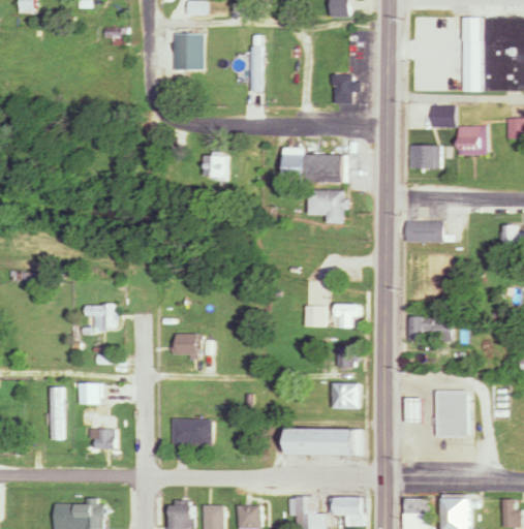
[(31,0),(17,0),(17,14),(31,14),(31,0)]
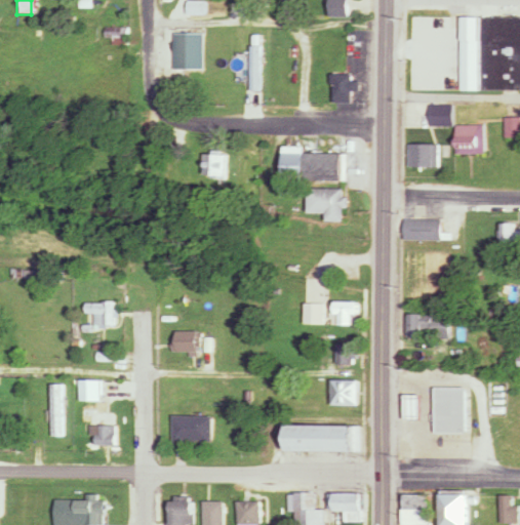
[(326,0),(326,16),(346,17),(346,0),(326,0)]
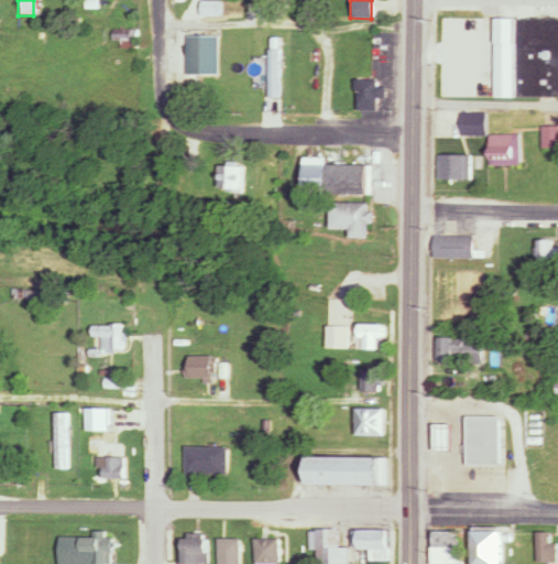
[(215,1),(196,1),(196,15),(215,15),(215,1)]
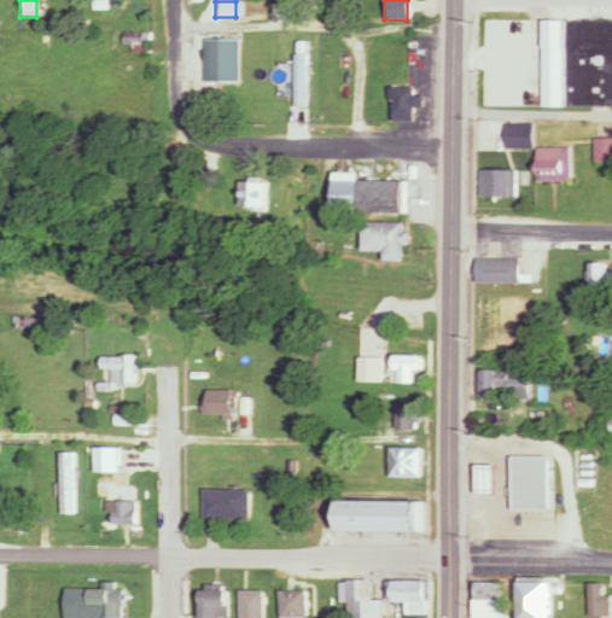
[(611,21),(481,21),(481,39),(519,39),(519,52),(534,52),(534,44),(545,44),(545,91),(560,91),(560,104),(611,104),(611,21)]
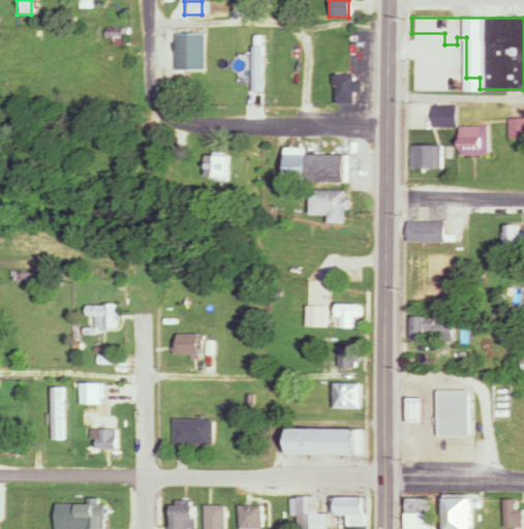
[(102,27),(101,38),(123,40),(124,30),(102,27)]
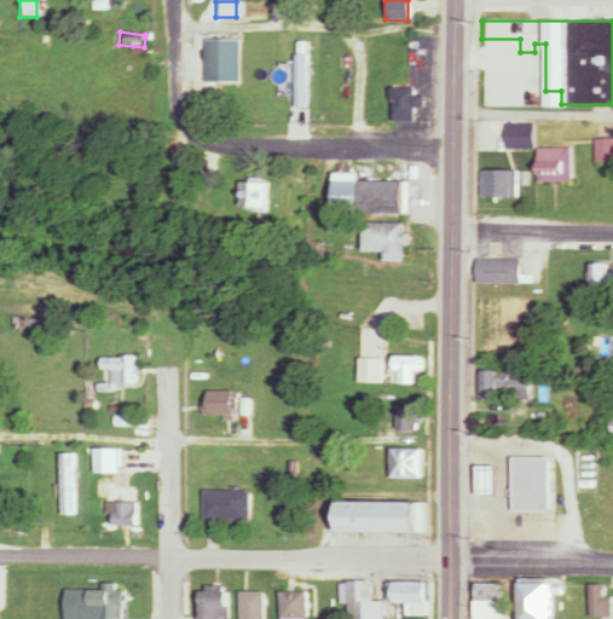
[(201,40),(201,82),(233,82),(233,40),(201,40)]
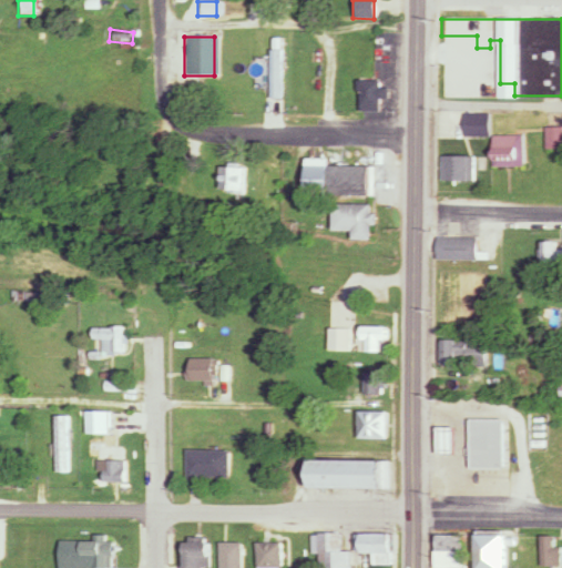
[(474,48),(438,48),(438,66),(474,66),(474,48)]
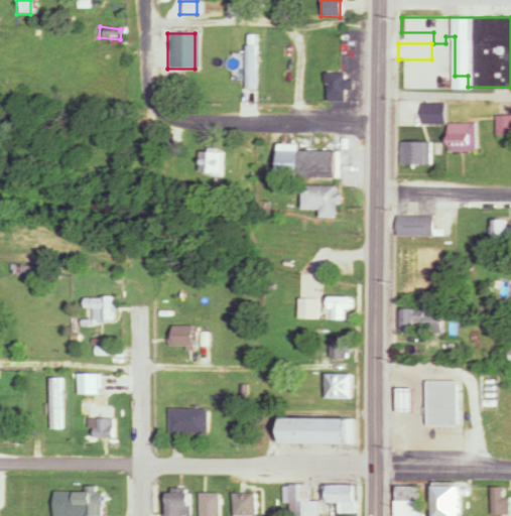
[(352,80),(344,80),(344,73),(326,73),(326,101),(344,101),(344,90),(352,90),(352,80)]
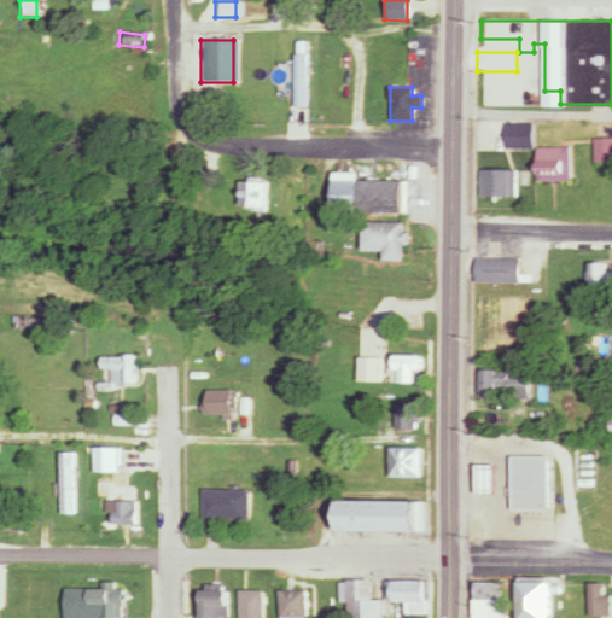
[(543,108),(543,91),(481,91),(481,108),(543,108)]
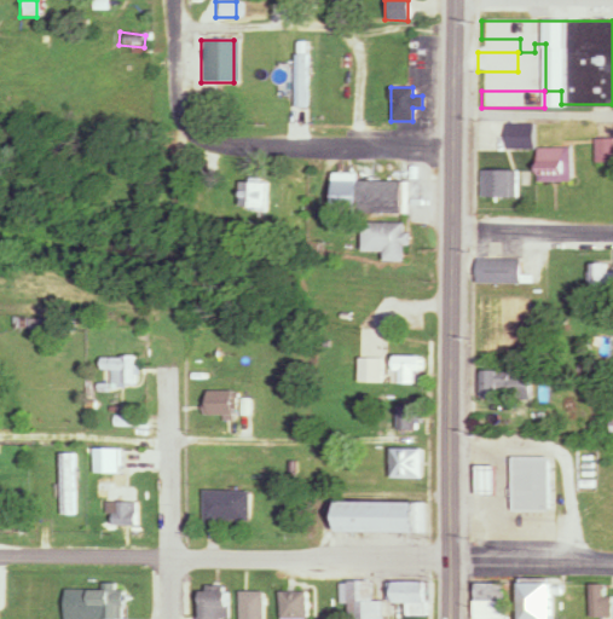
[(507,150),(526,150),(526,123),(507,123),(507,150)]
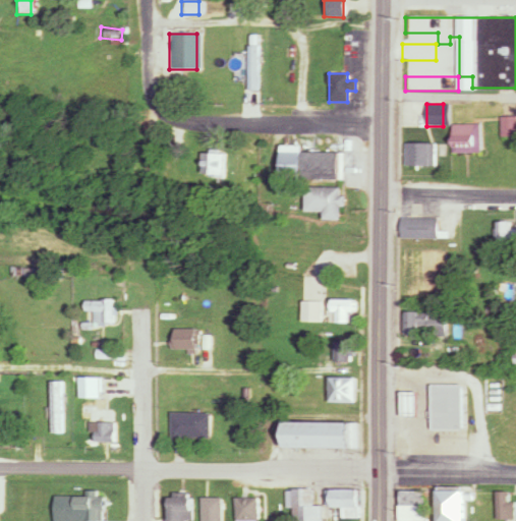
[(515,135),(515,116),(501,116),(501,135),(515,135)]
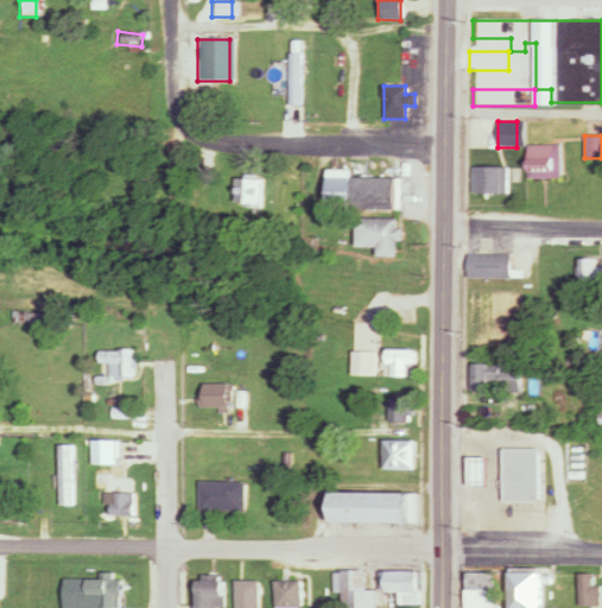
[(559,178),(559,145),(527,145),(527,178),(559,178)]
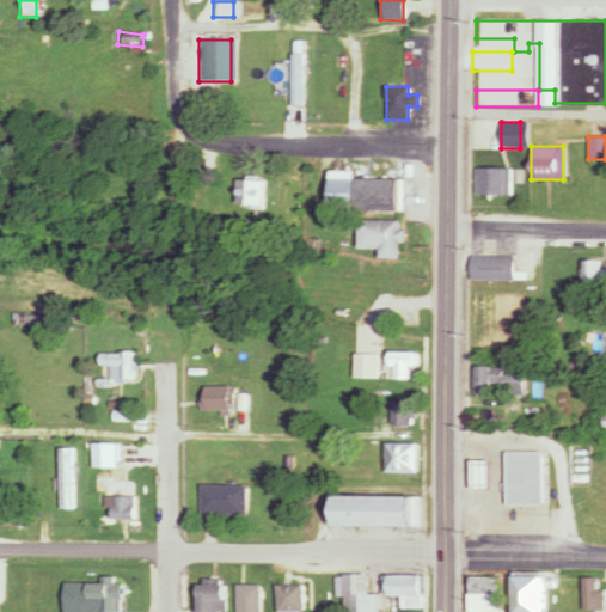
[(475,167),(475,195),(510,195),(510,167),(475,167)]
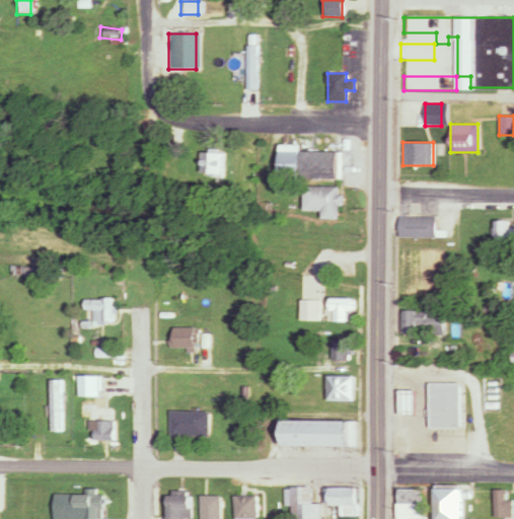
[(219,151),(198,151),(198,176),(219,176),(219,151)]
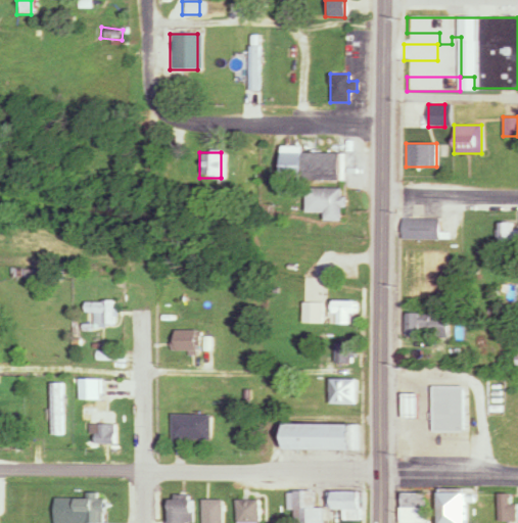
[(280,180),(343,180),(343,152),(280,152),(280,180)]
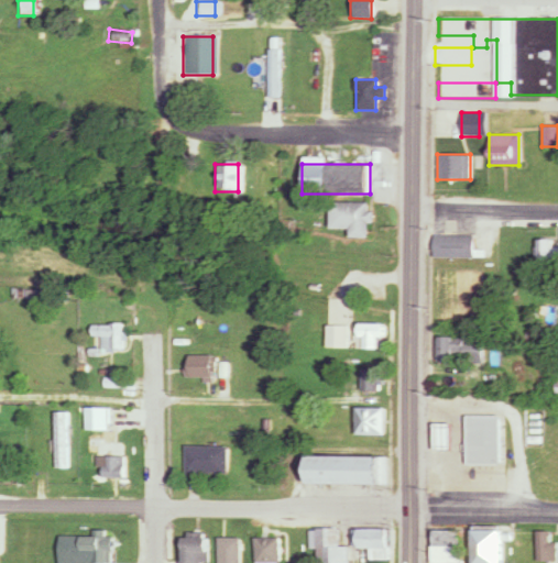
[(347,228),(347,238),(368,238),(368,202),(328,202),(328,228),(347,228)]
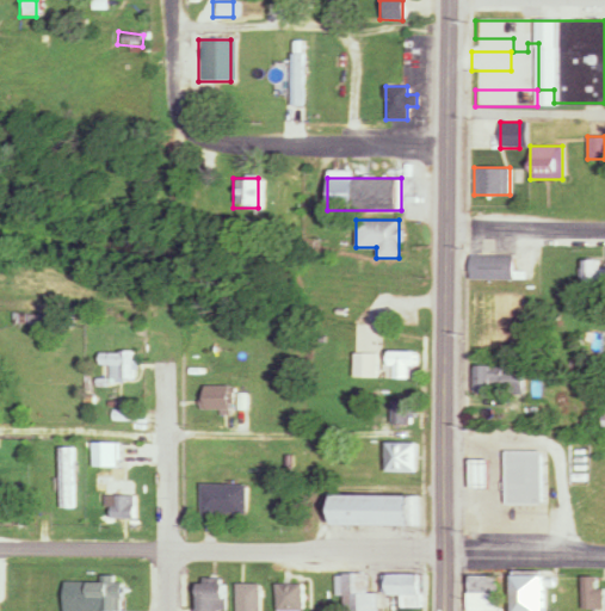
[(516,257),(470,257),(470,279),(516,279),(516,257)]
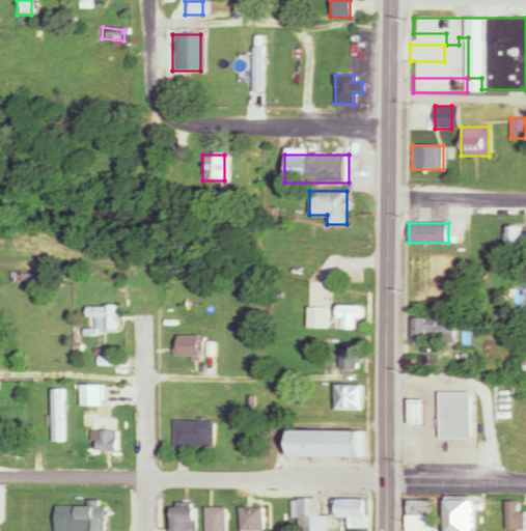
[(525,231),(518,232),(518,225),(504,225),(504,252),(525,251),(525,231)]
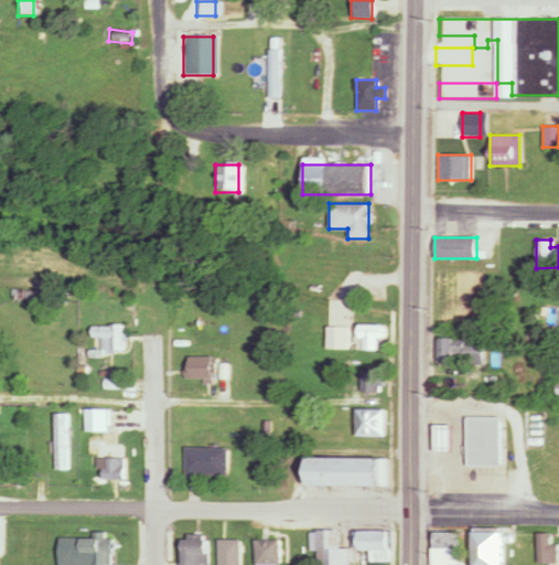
[(99,352),(122,352),(122,326),(90,326),(90,341),(99,341),(99,352)]
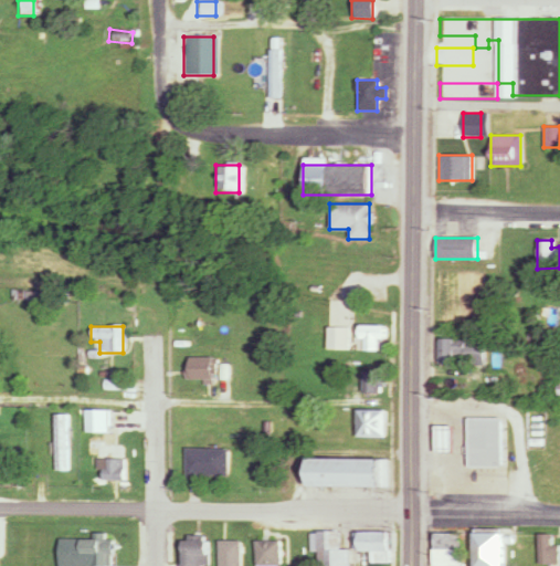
[(384,326),(357,326),(357,350),(378,350),(378,339),(384,339),(384,326)]
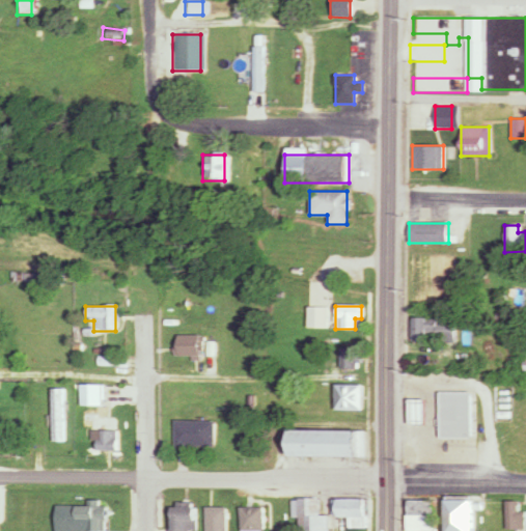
[(324,328),(324,307),(304,307),(304,328),(324,328)]
